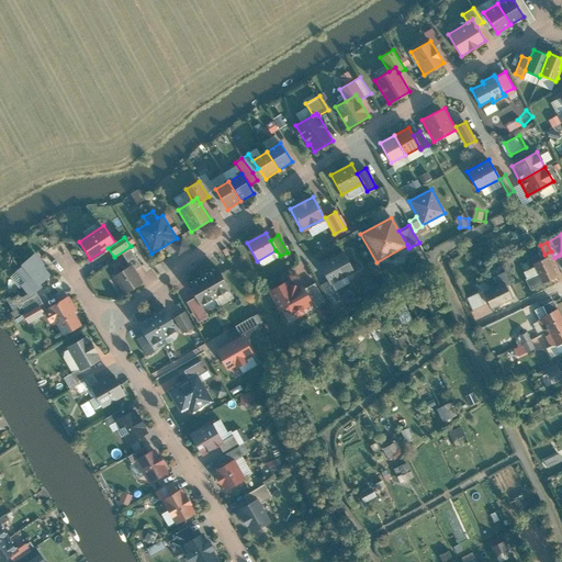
[(141,265),(130,249),(123,253),(134,269),(141,265)]
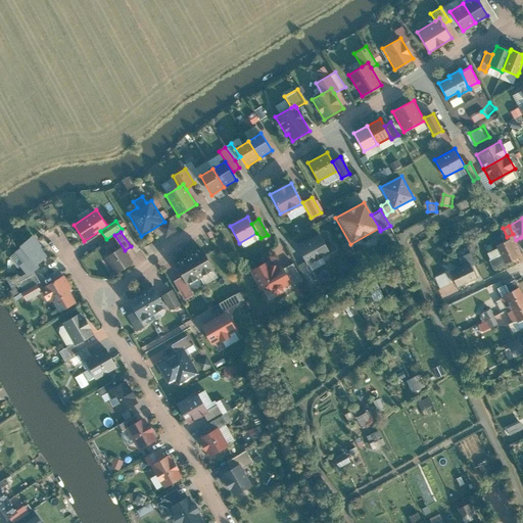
[(329,252),(319,235),(297,247),(306,265),(329,252)]
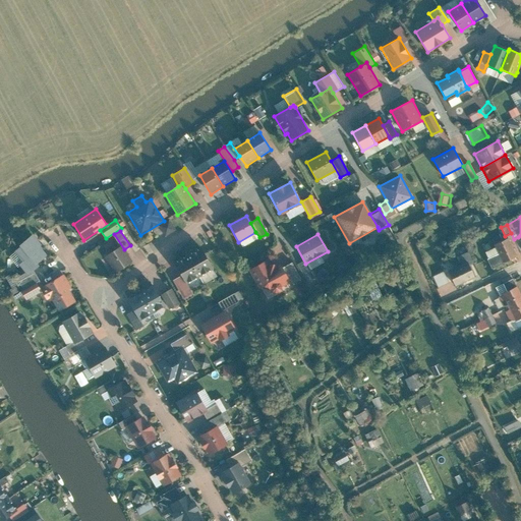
[(37,265),(46,255),(40,246),(42,244),(33,235),(18,246),(19,247),(14,251),(22,262),(19,265),(25,273),(27,275),(33,271),(38,267),(37,265)]
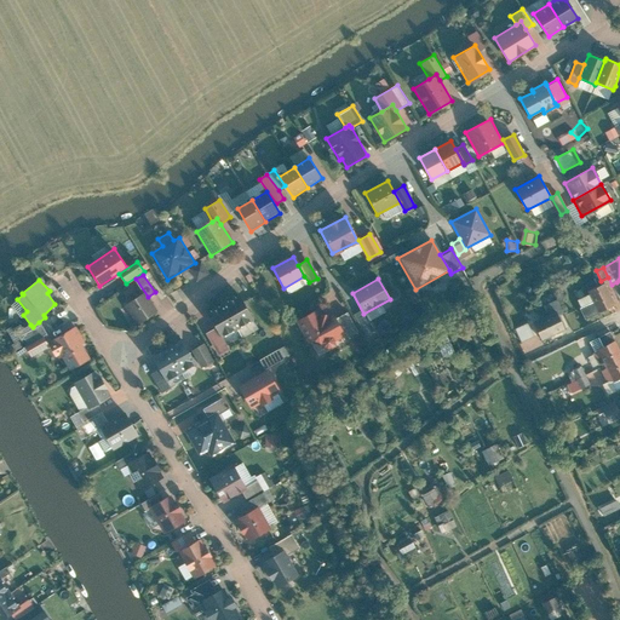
[(614,305),(603,283),(587,292),(592,302),(579,309),(584,320),(614,305)]
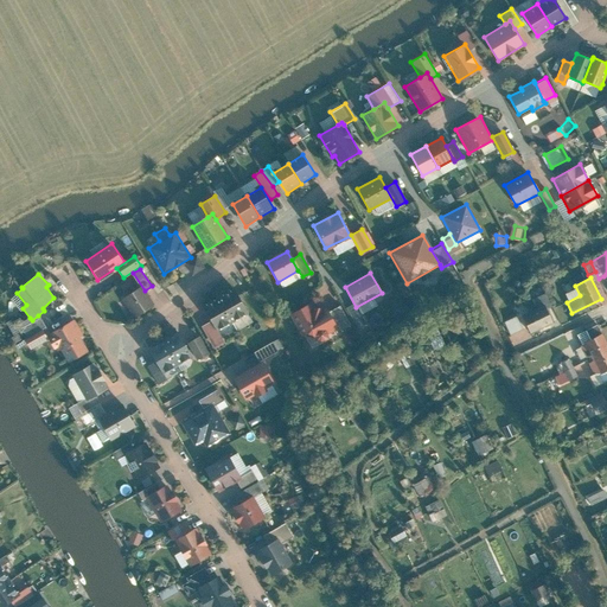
[(141,287),(123,299),(135,315),(153,305),(141,287)]
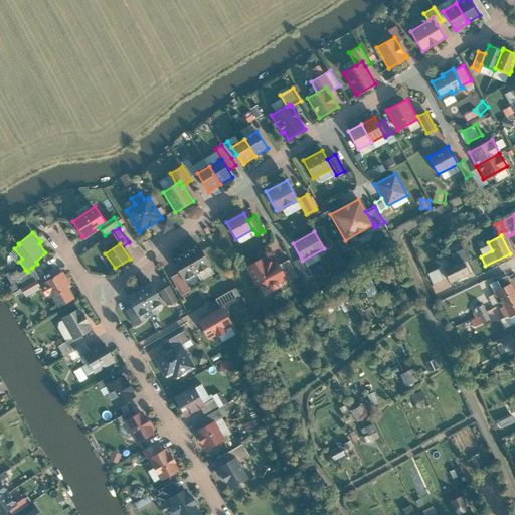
[(198,245),(185,252),(197,274),(210,267),(198,245)]
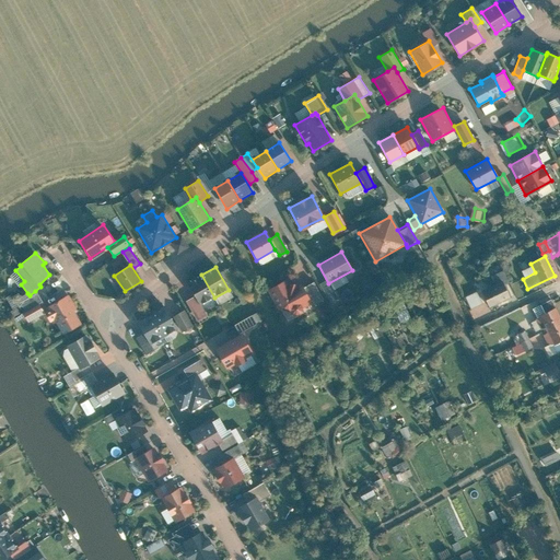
[(502,282),(503,286),(509,282),(503,270),(486,278),(490,288),(502,282)]
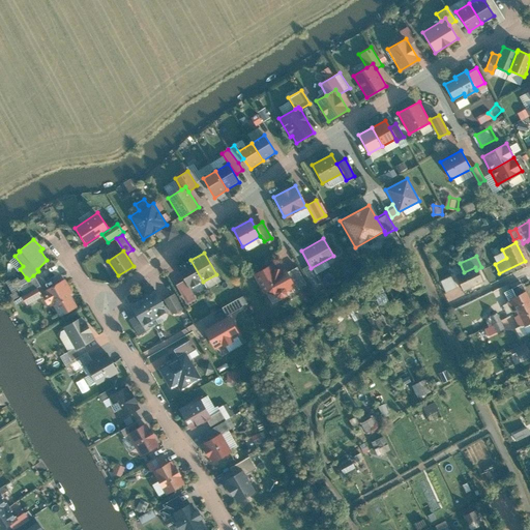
[(203,282),(190,260),(177,268),(185,281),(190,289),(203,282)]
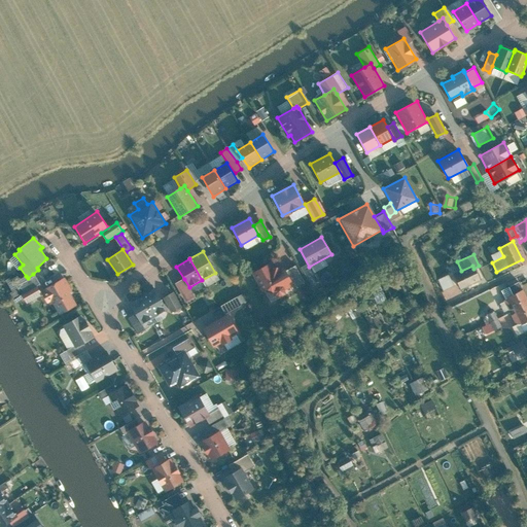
[(291,286),(283,272),(281,268),(280,269),(271,268),(269,264),(251,273),(260,292),(264,291),(270,293),(273,296),(291,286)]
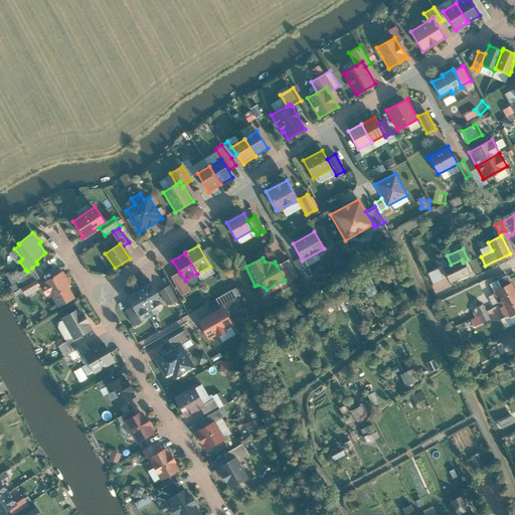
[(300,259),(293,263),(302,278),(309,275),(300,259)]
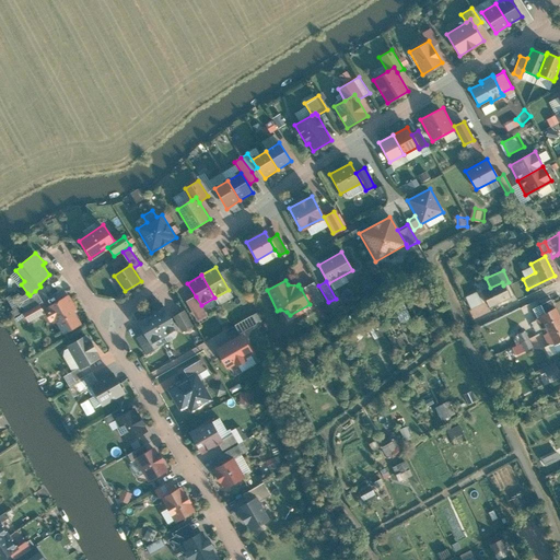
[(322,300),(313,282),(301,289),(310,304),(310,306),(322,300)]
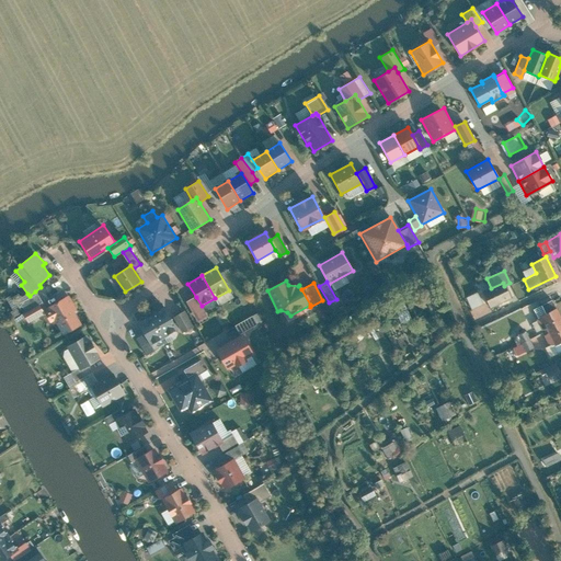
[(491,288),(482,293),(490,308),(511,298),(504,286),(503,283),(491,288)]
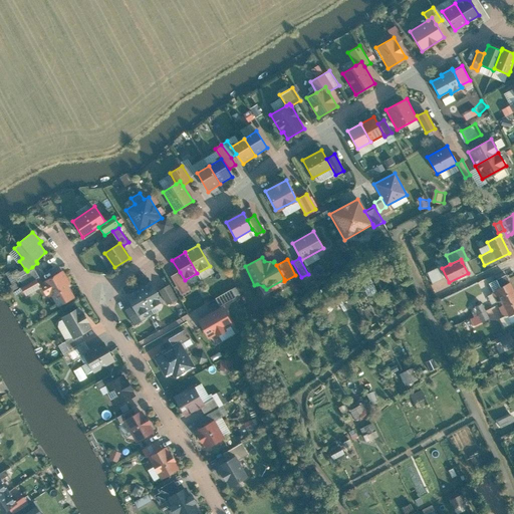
[(23,286),(35,280),(38,278),(32,267),(27,271),(25,269),(14,276),(17,282),(20,281),(23,286)]
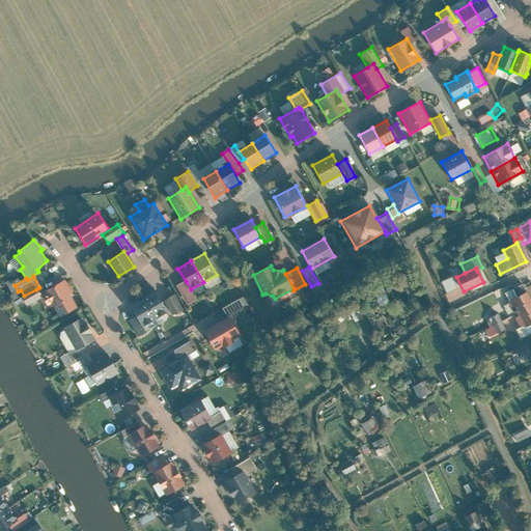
[(452,277),(441,282),(446,292),(456,287),(452,277)]
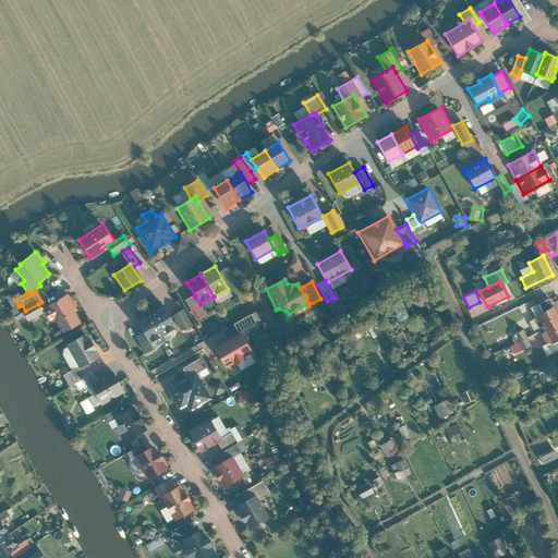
[(201,304),(195,295),(186,301),(197,319),(206,315),(201,304)]
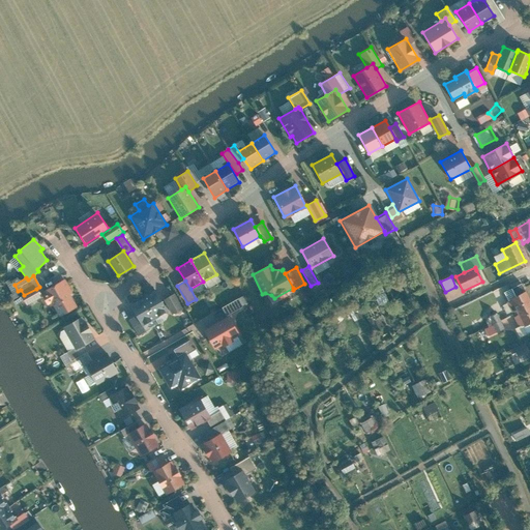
[(59,318),(78,307),(62,282),(42,292),(50,306),(53,305),(59,318)]
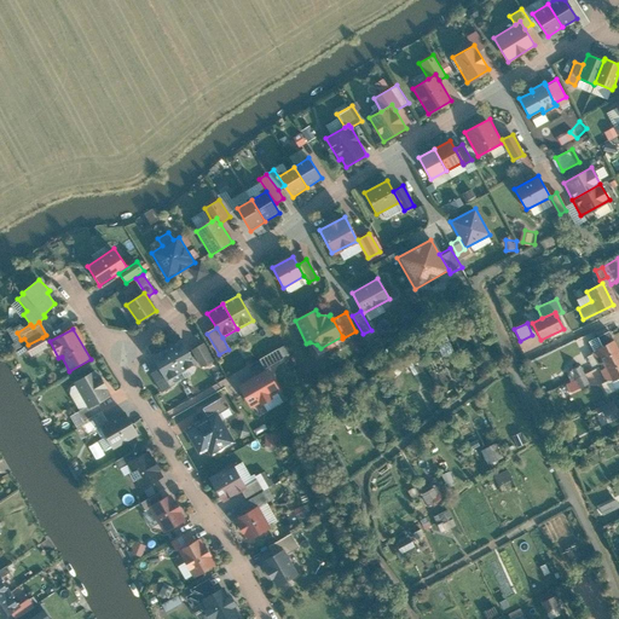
[(591,340),(603,366),(618,358),(618,350),(609,331),(591,340)]
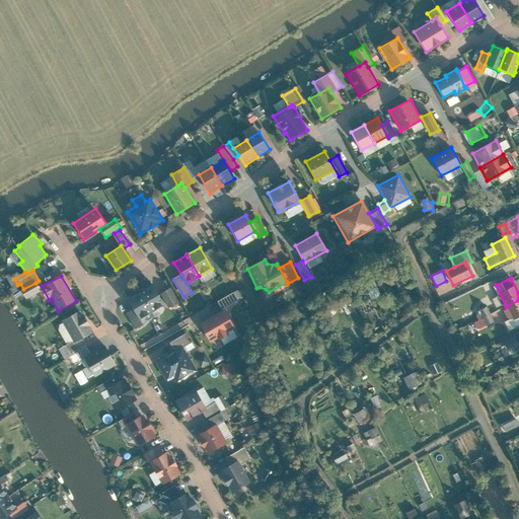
[(23,289),(21,290),(25,298),(41,290),(35,283),(23,289)]
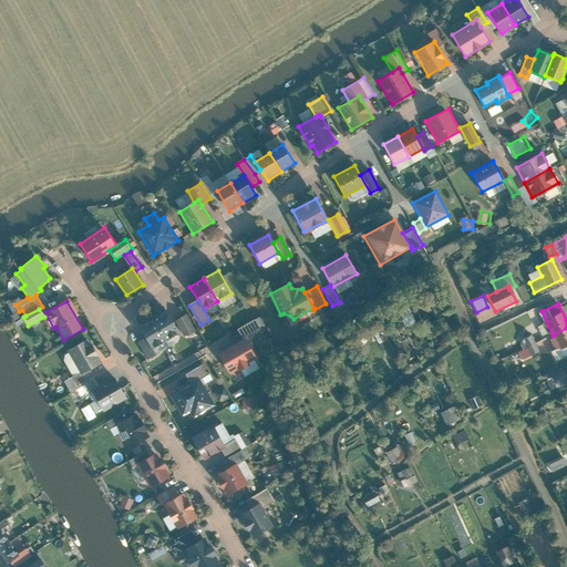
[(167,311),(154,319),(166,341),(181,334),(167,311)]
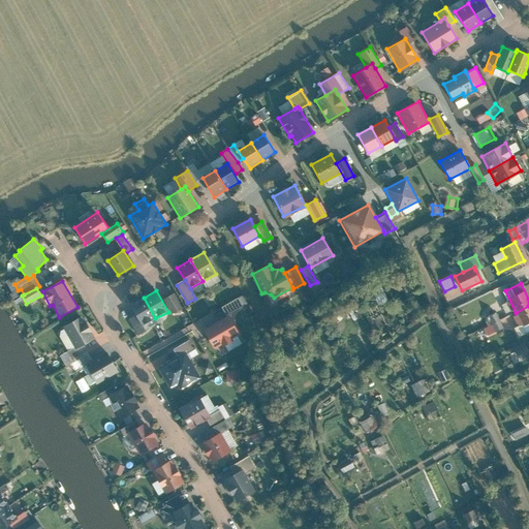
[(144,298),(131,305),(143,327),(155,318),(144,298)]
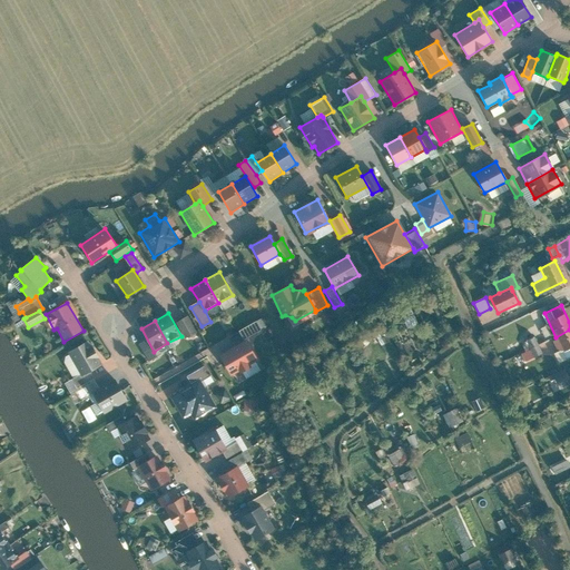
[(259,321),(242,330),(246,337),(263,328),(259,321)]
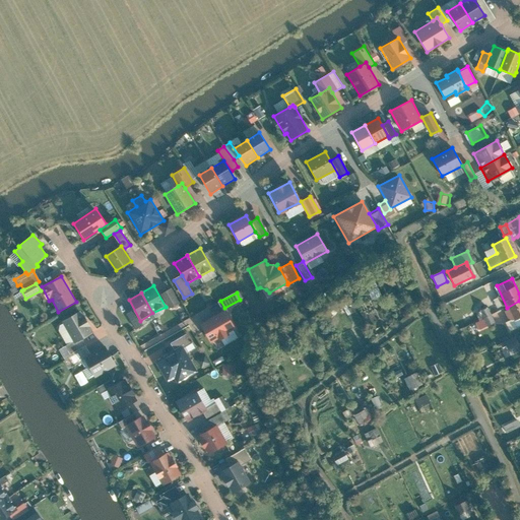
[(519,301),(507,308),(517,328),(519,326),(519,301)]
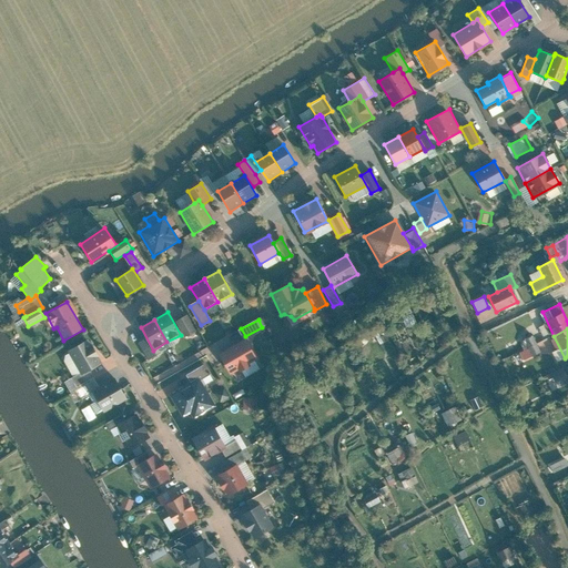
[(540,352),(533,336),(524,341),(520,345),(524,351),(520,353),(524,361),(540,352)]
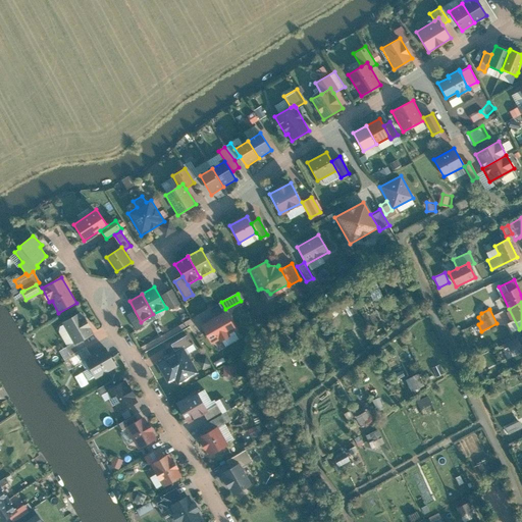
[(226,311),(204,324),(215,343),(237,330),(226,311)]
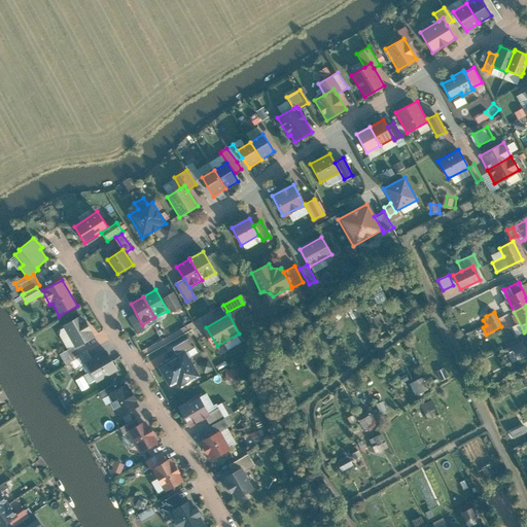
[(81,316),(63,326),(74,347),(94,337),(81,316)]
